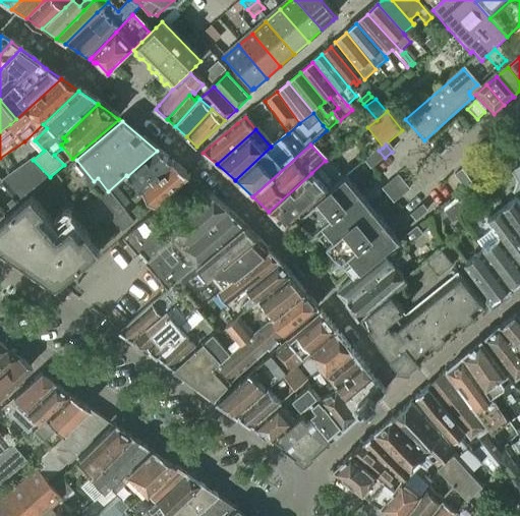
[(127,176),(141,193),(175,166),(157,151),(127,176)]
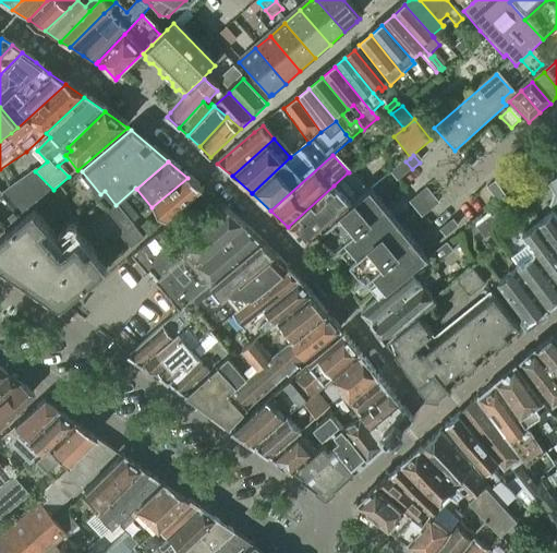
[(406,161),(398,168),(404,176),(412,169),(406,161)]
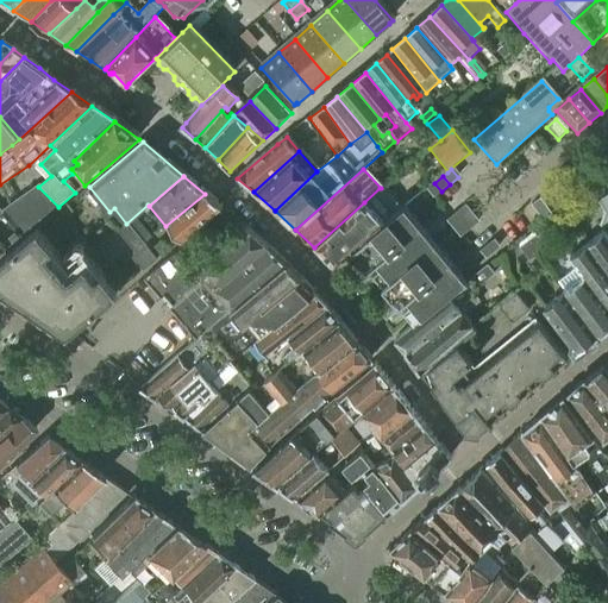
[(425,190),(432,200),(442,192),(434,183),(425,190)]
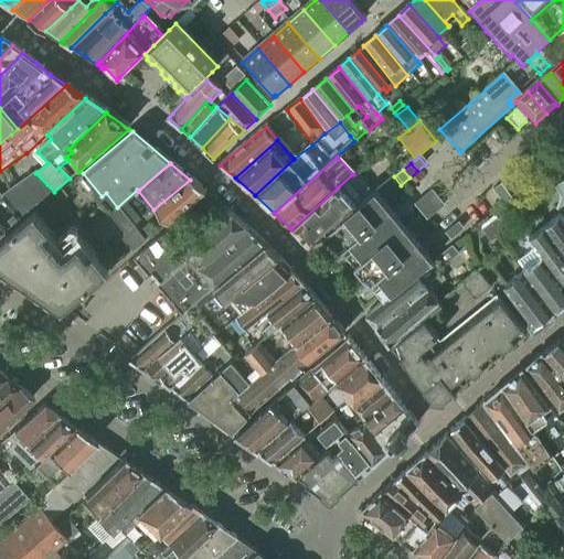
[(35,173),(13,190),(31,210),(54,192),(35,173)]
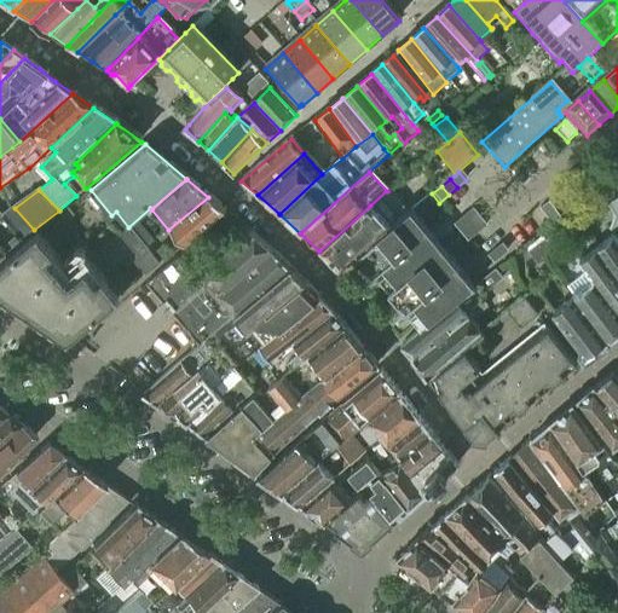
[(340,273),(357,258),(390,229),(406,215),(386,191),(370,206),(319,252),(339,272),(340,273)]
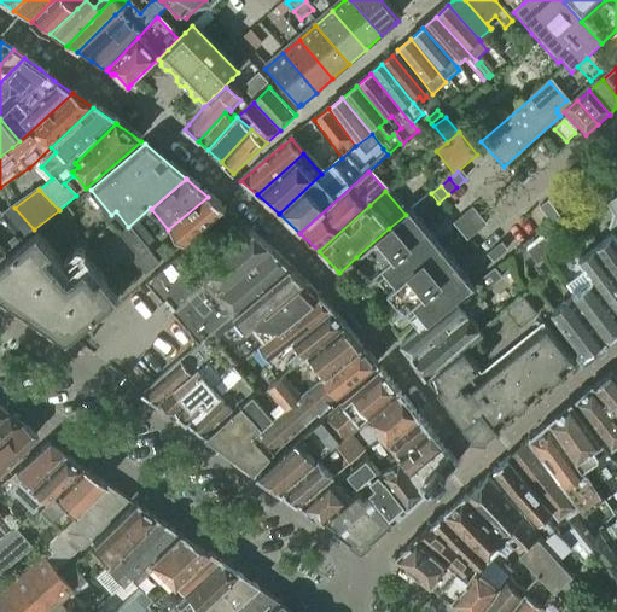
[(208,197),(168,229),(182,248),(225,211),(208,197)]
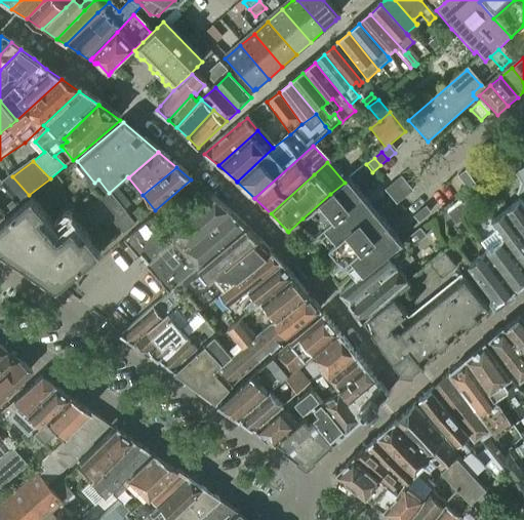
[(519,201),(506,211),(523,235),(523,168),(515,175),(520,184),(516,196),(516,195),(515,196),(519,201)]
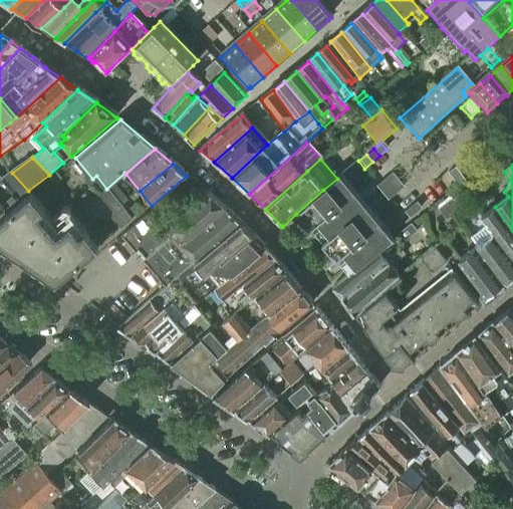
[(447,175),(458,189),(465,184),(455,170),(447,175)]
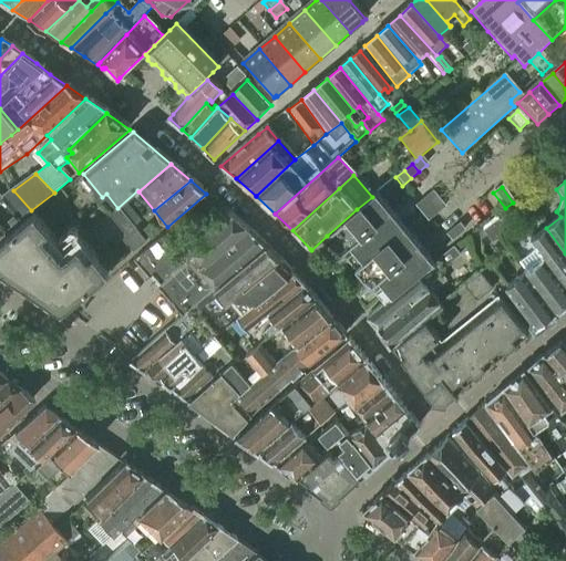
[(13,190),(1,199),(12,211),(20,220),(31,210),(13,190)]
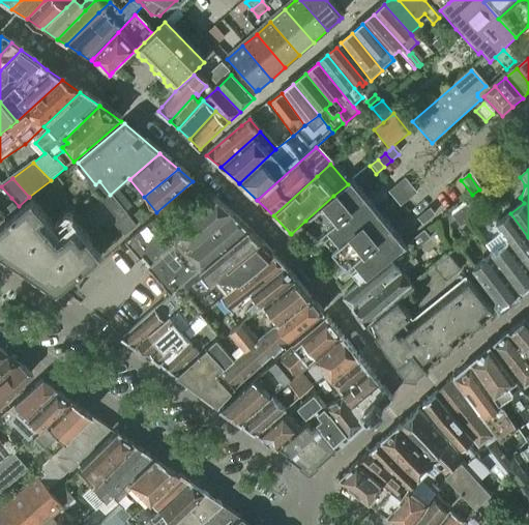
[(404,181),(395,187),(402,195),(410,187),(404,181)]
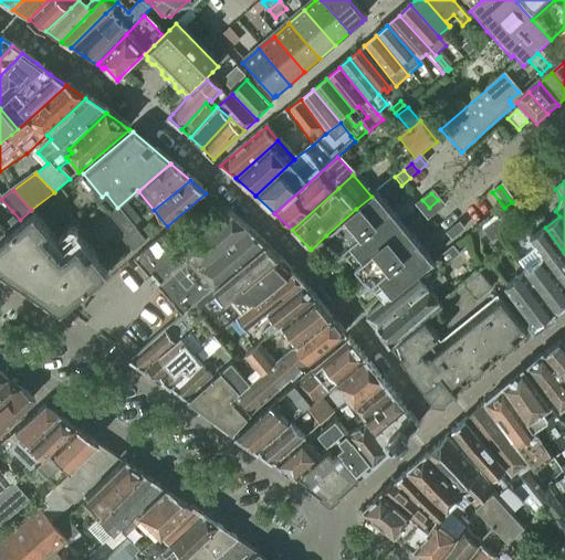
[(356,209),(326,235),(342,253),(332,261),(331,261),(330,262),(330,263),(330,264),(330,265),(330,266),(331,266),(332,267),(333,267),(334,267),(334,266),(335,265),(345,257),(369,286),(359,295),(358,295),(358,296),(357,296),(357,297),(357,298),(357,299),(358,300),(359,300),(361,302),(362,300),(363,300),(364,299),(374,291),(380,299),(383,300),(384,303),(416,277),(432,263),(430,261),(375,194),(372,197),(356,209)]
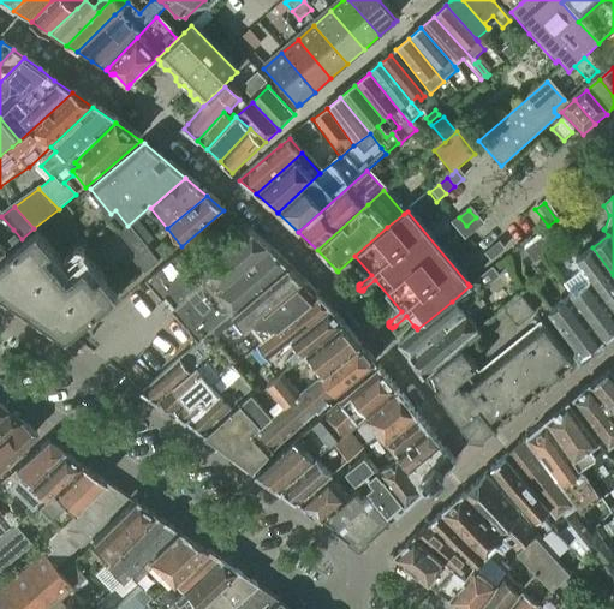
[(1,216),(0,218),(0,257),(6,254),(0,246),(4,243),(1,239),(13,230),(1,216)]
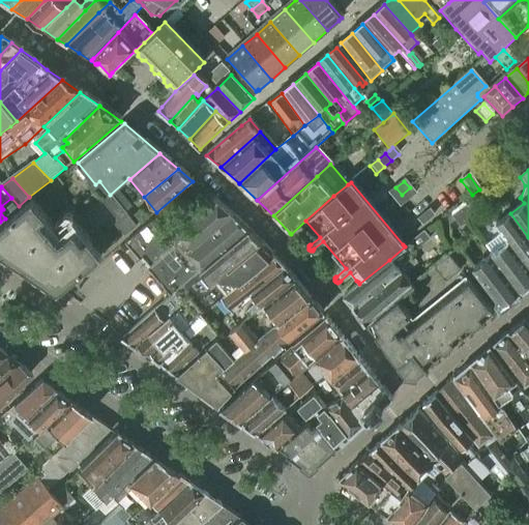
[(388,194),(393,201),(402,195),(395,187),(388,194)]
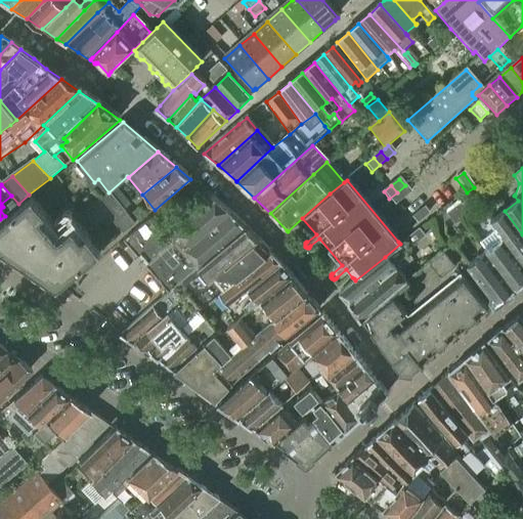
[(405,185),(397,192),(403,200),(410,192),(405,185)]
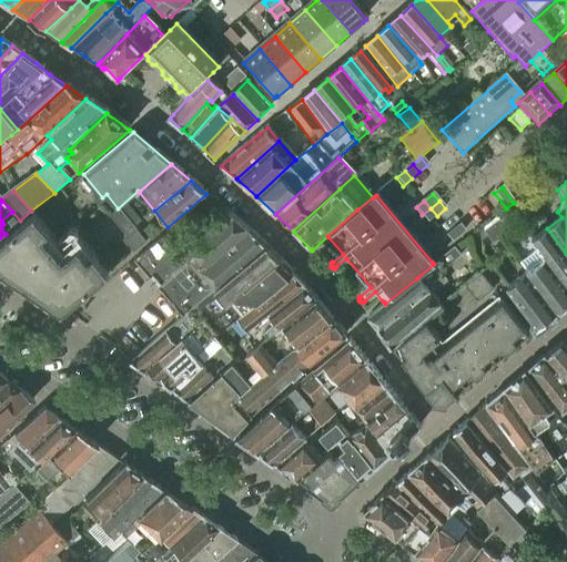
[(134,230),(141,225),(125,205),(119,211),(123,216),(128,222),(132,226),(134,230)]
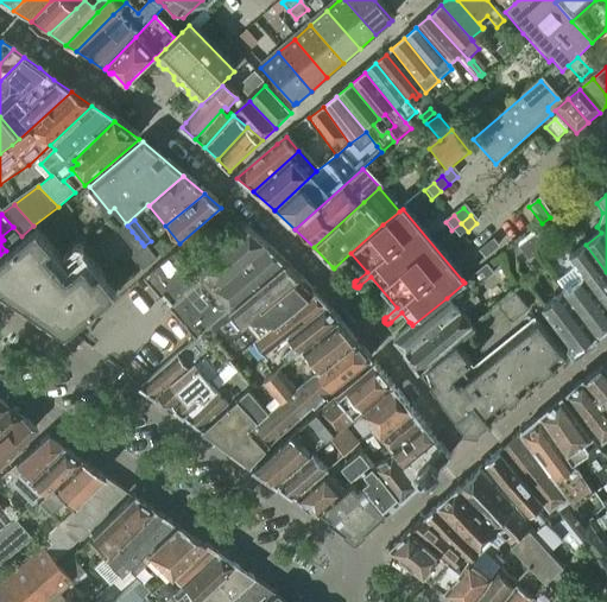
[(461,223),(451,230),(459,239),(468,232),(461,223)]
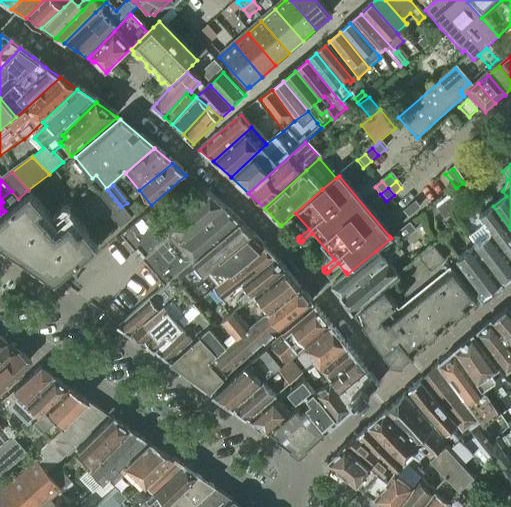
[(98,198),(102,202),(111,195),(107,190),(98,198)]
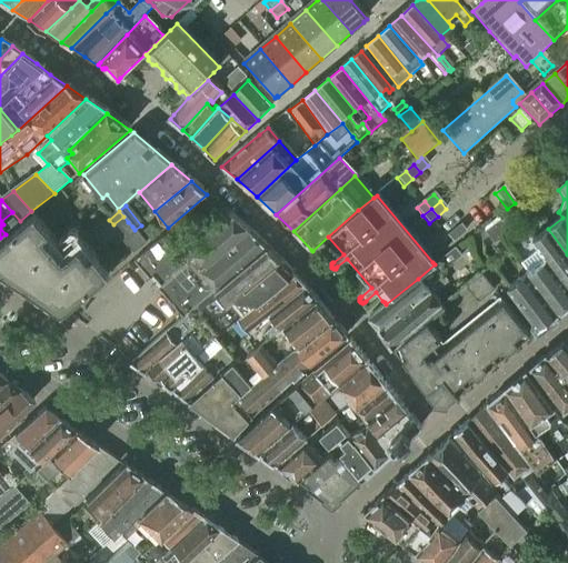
[(207,345),(238,320),(292,274),(280,262),(249,232),(229,214),(189,248),(178,257),(161,240),(133,263),(182,319),(185,318),(196,331),(181,343),(193,357),(207,345)]
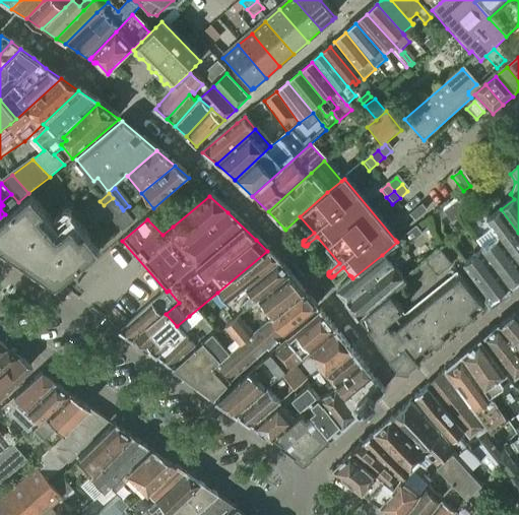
[(29,197),(0,222),(0,249),(2,250),(1,253),(6,256),(8,254),(13,257),(16,259),(15,262),(20,265),(22,263),(24,265),(23,268),(28,271),(30,269),(33,271),(31,274),(37,277),(39,275),(42,276),(40,279),(45,282),(48,280),(50,282),(49,285),(53,288),(56,286),(57,287),(100,252),(75,224),(61,238),(55,237),(50,231),(50,224),(50,220),(29,197)]
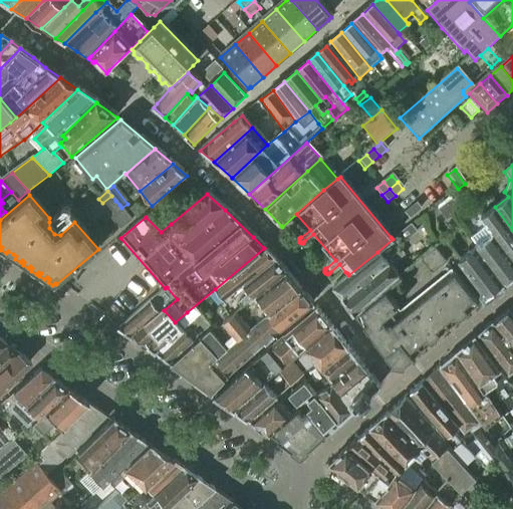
[(111,196),(102,203),(106,208),(115,201),(111,196)]
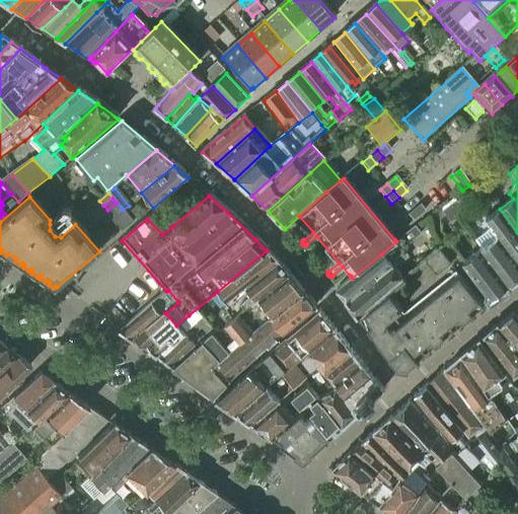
[(447,206),(448,208),(457,220),(464,214),(454,201),(447,206)]
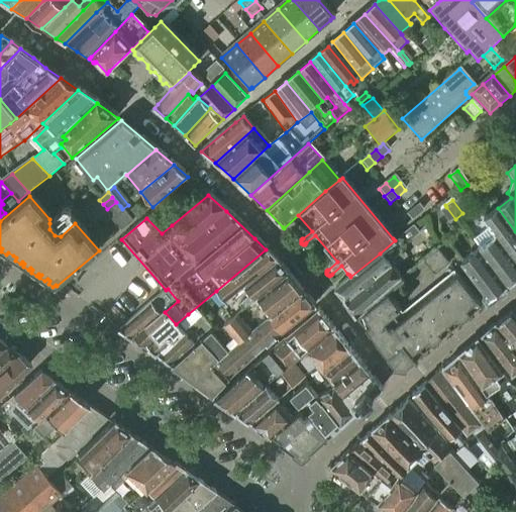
[(116,202),(107,209),(111,214),(120,206),(116,202)]
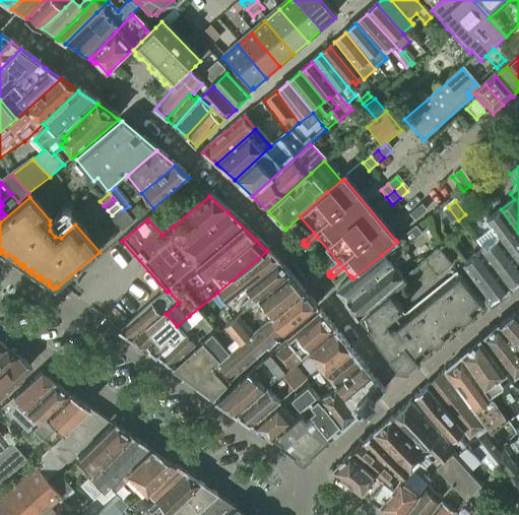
[(121,207),(112,215),(116,219),(124,213),(124,212),(123,210),(121,207)]
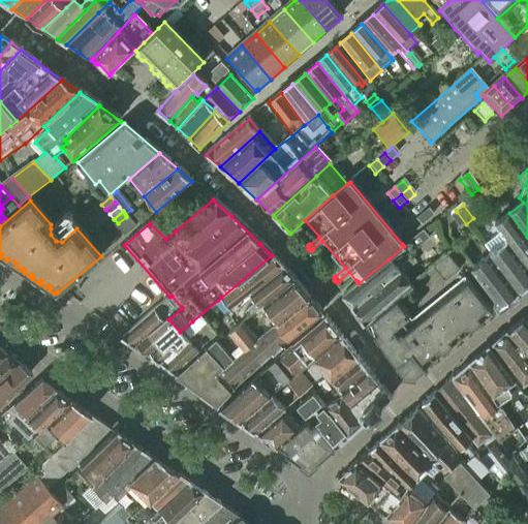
[(416,220),(421,226),(433,216),(428,211),(416,220)]
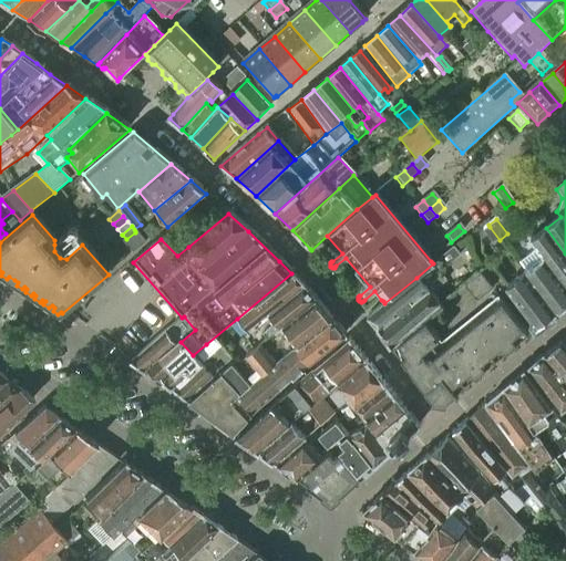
[(500,240),(490,227),(482,234),(481,231),(479,234),(480,242),(489,240),(492,246),(500,240)]
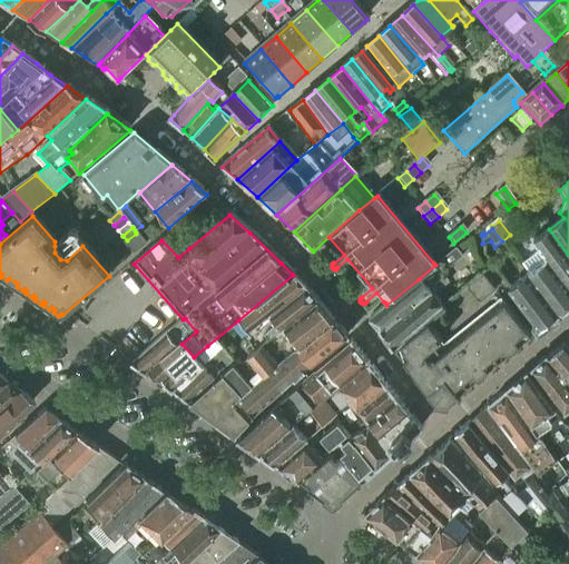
[(532,241),(543,257),(547,260),(548,260),(568,287),(568,255),(549,229),(532,241)]
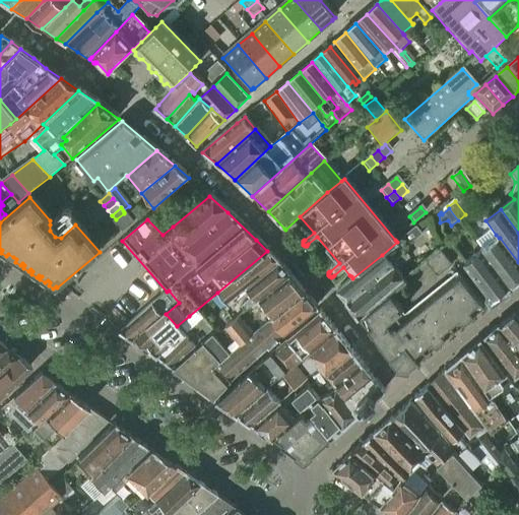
[(124,213),(116,219),(112,222),(121,234),(133,224),(124,213)]
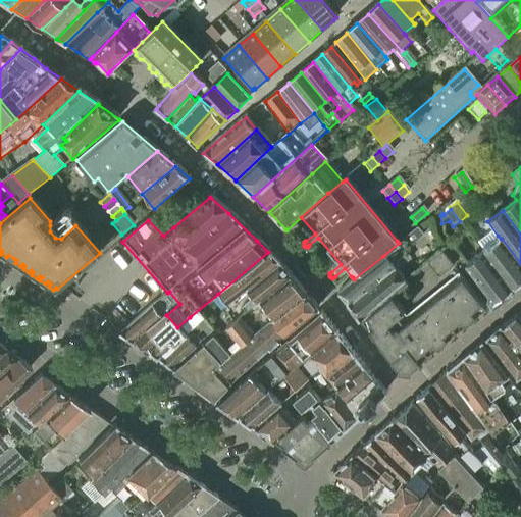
[(416,229),(383,256),(393,268),(396,272),(410,261),(404,253),(407,251),(407,250),(422,238),(416,229)]
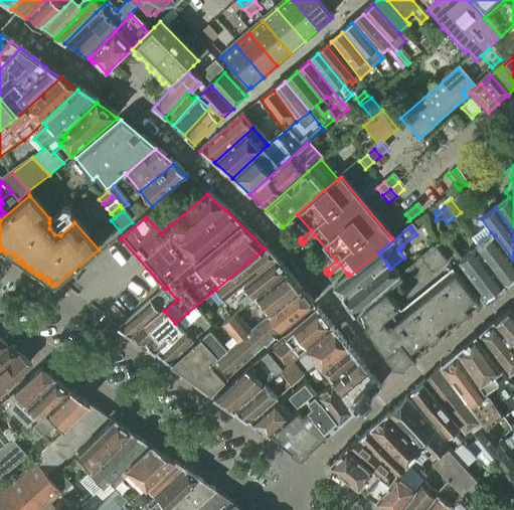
[(472,240),(478,248),(506,285),(513,278),(513,260),(495,235),(494,235),(491,232),(488,234),(485,230),(472,240)]
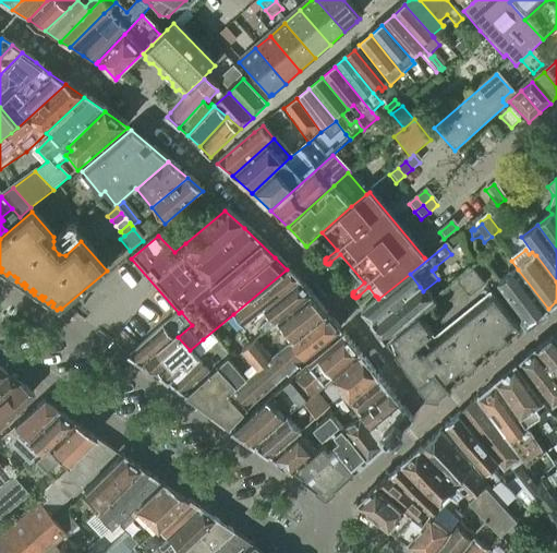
[(243,327),(255,316),(299,281),(287,269),(233,314),(243,327)]
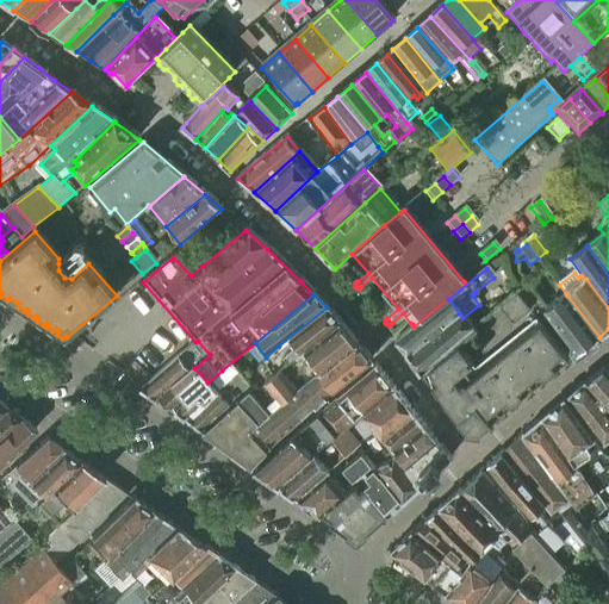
[(600,337),(566,294),(564,296),(565,296),(544,311),(577,354),(600,337)]
